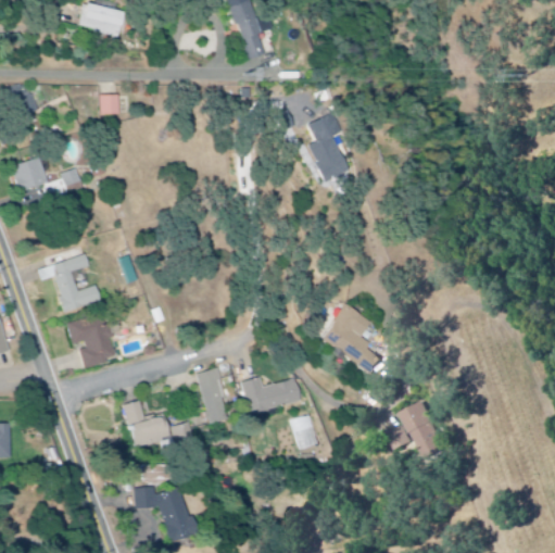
[(264,54),(248,0),(227,0),(244,60),(264,54)]
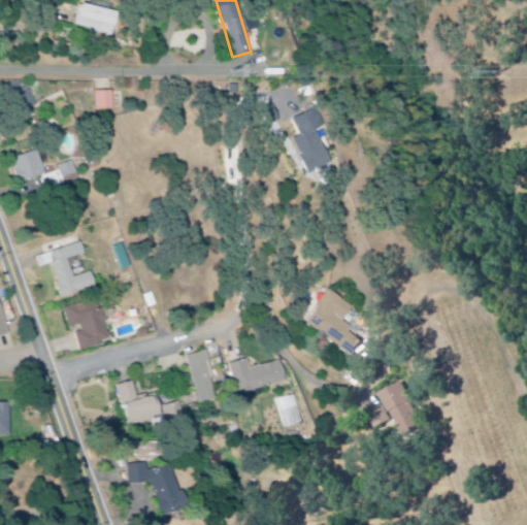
[(118,10),(78,3),(73,26),(112,34),(118,10)]
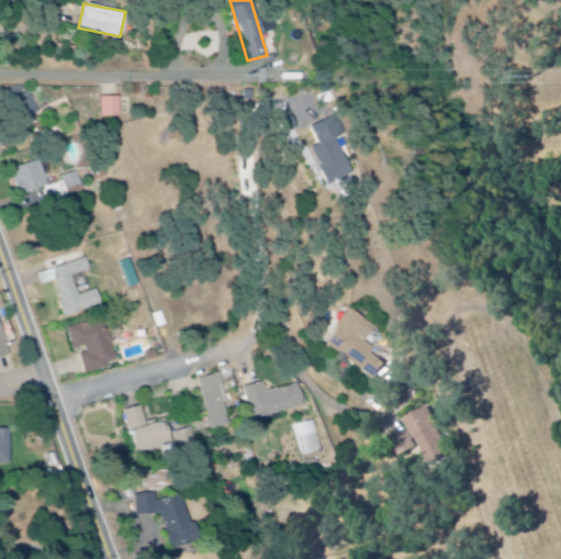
[(40,114),(30,90),(15,96),(25,120),(40,114)]
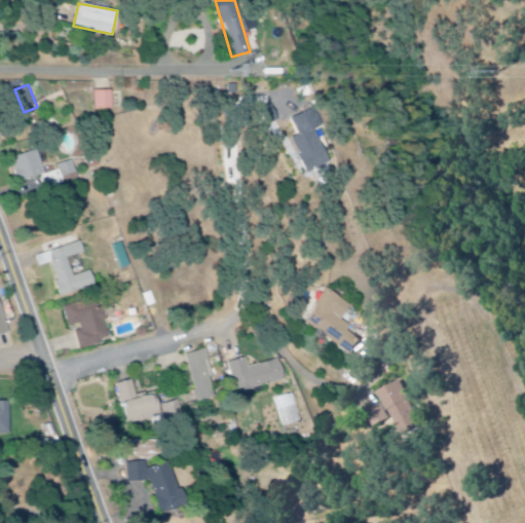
[(113,109),(112,90),(95,90),(95,109),(113,109)]
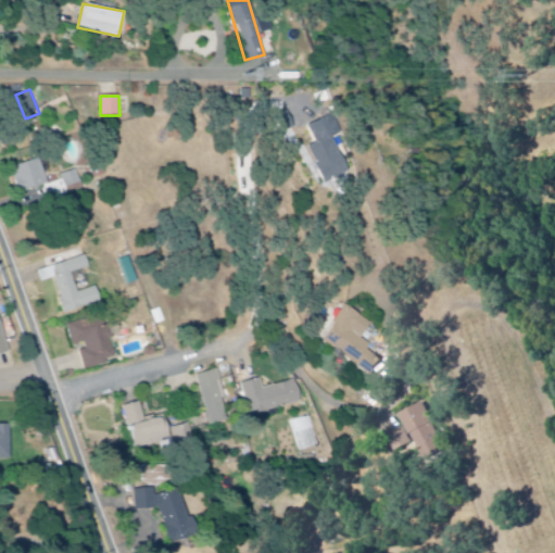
[(315,142),(308,145),(324,181),(349,172),(335,136),(340,134),(332,114),(308,124),(315,142)]
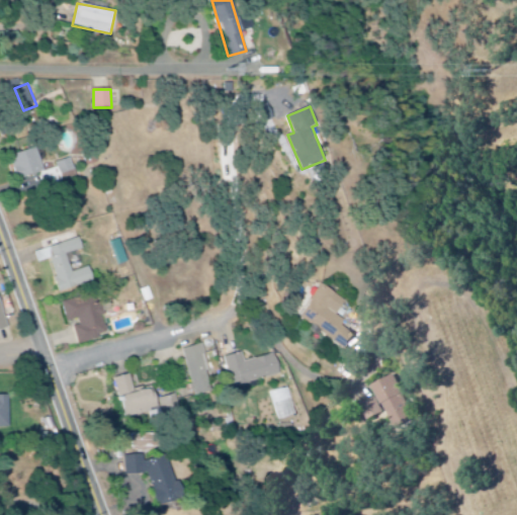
[(16,178),(44,170),(36,146),(9,155),(16,178)]
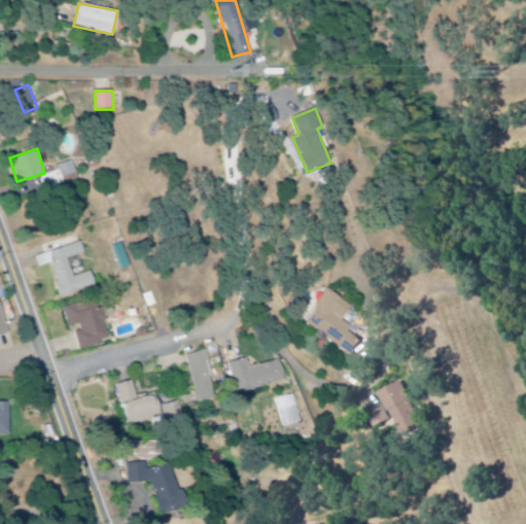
[(43,187),(77,180),(73,161),(56,164),(57,170),(41,174),(43,187)]
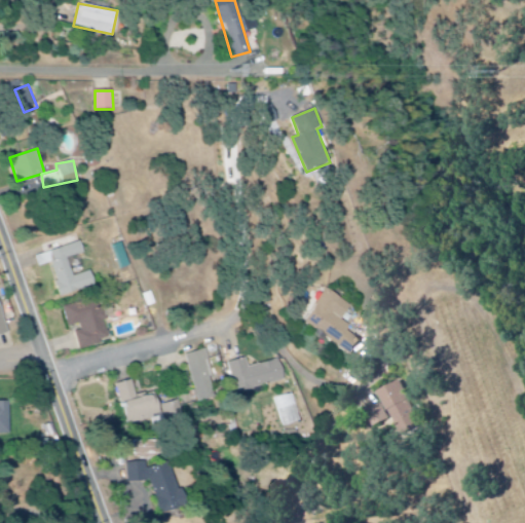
[(38,253),(41,264),(51,261),(61,293),(95,283),(90,269),(73,274),(68,256),(84,251),(81,239),(38,253)]
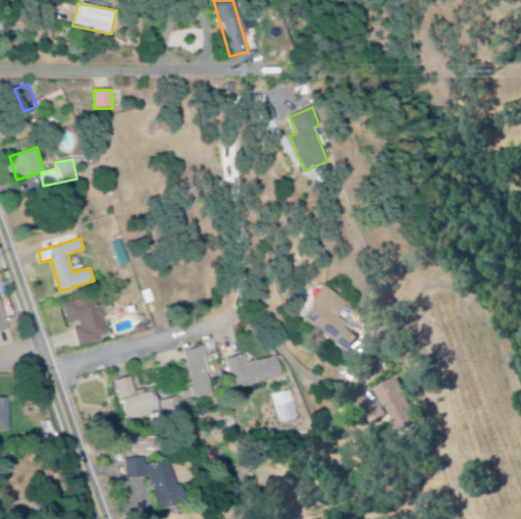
[(349,300),(323,284),(302,321),(351,349),(358,335),(344,327),(348,321),(340,316),(349,300)]
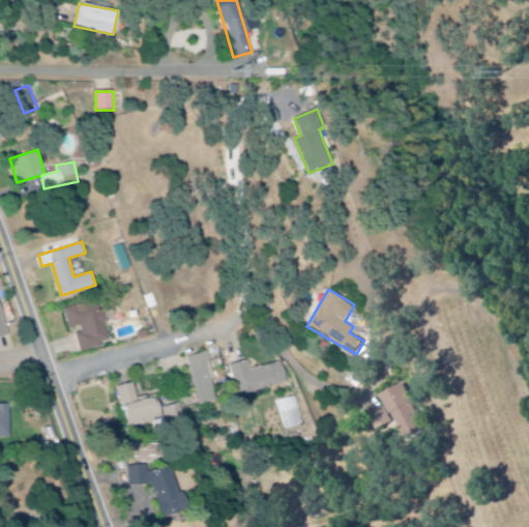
[(63,306),(69,330),(75,328),(80,349),(111,342),(100,298),(63,306)]
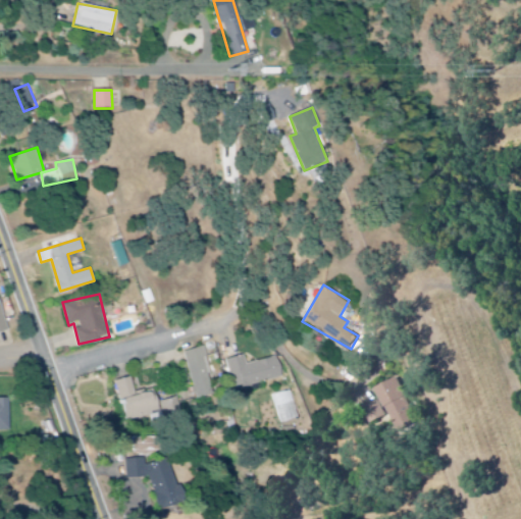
[(185,350),(195,397),(214,393),(203,345),(185,350)]
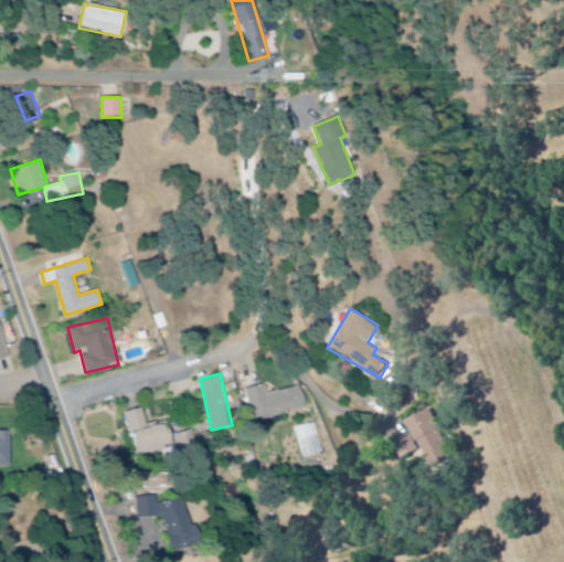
[(307,407),(301,384),(266,392),(264,383),(245,386),(253,420),(307,407)]
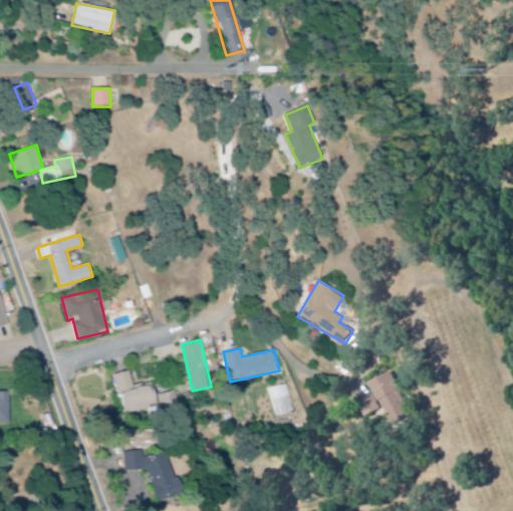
[(121,412),(177,404),(175,391),(155,394),(154,382),(133,386),(131,370),(116,372),(121,412)]
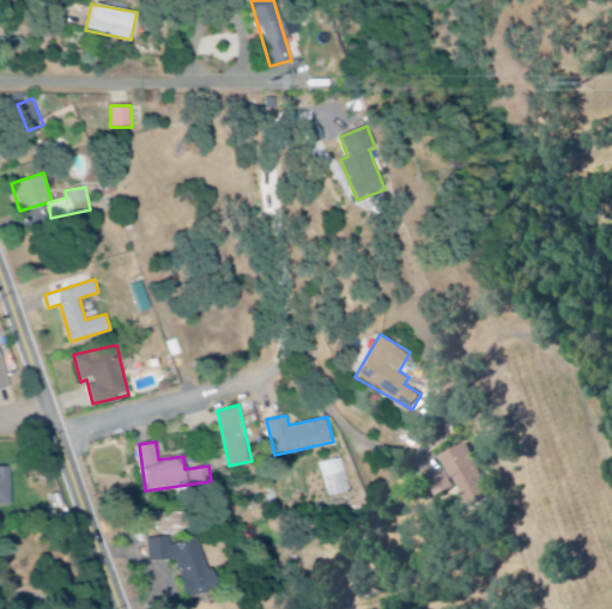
[(442,452),(466,506),(489,495),(465,442),(442,452)]
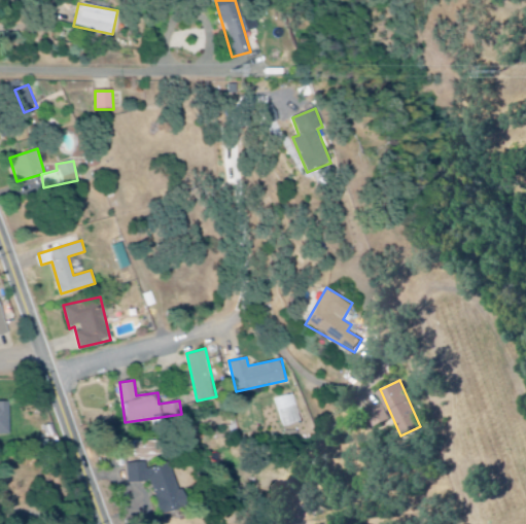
[(8,402),(0,400),(0,432),(9,432),(8,402)]
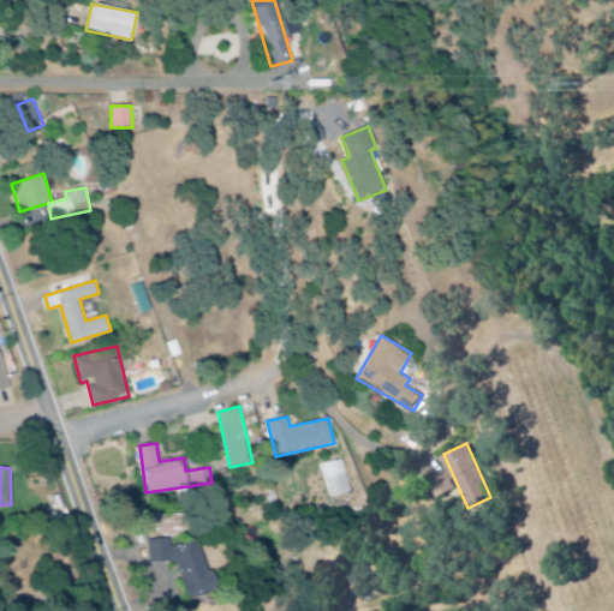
[(177,557),(188,598),(220,589),(215,569),(208,570),(198,534),(148,547),(151,563),(177,557)]
